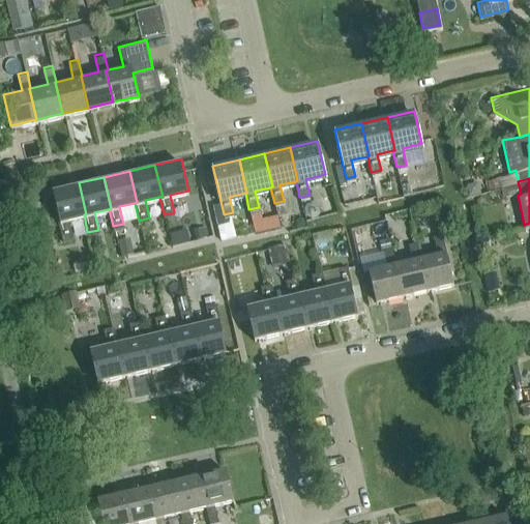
[(79,182),(52,188),(59,220),(58,220),(62,238),(72,236),(68,219),(84,214),(86,214),(79,182)]
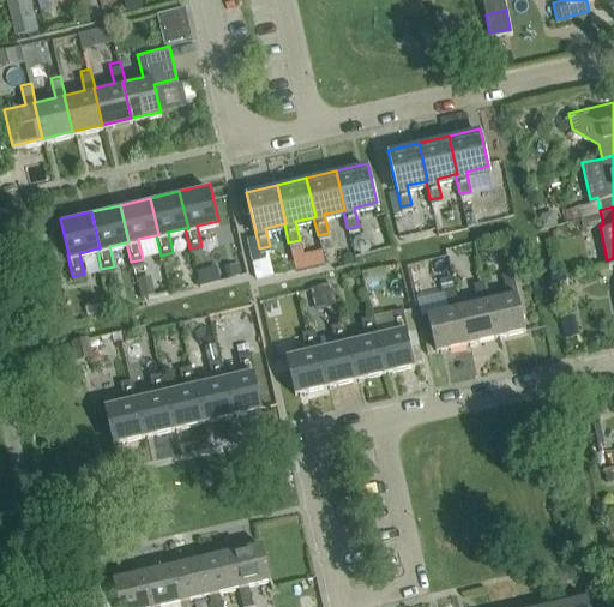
[(509,293),(488,298),(487,298),(495,334),(525,326),(518,292),(518,290),(513,271),(504,274),(509,293)]
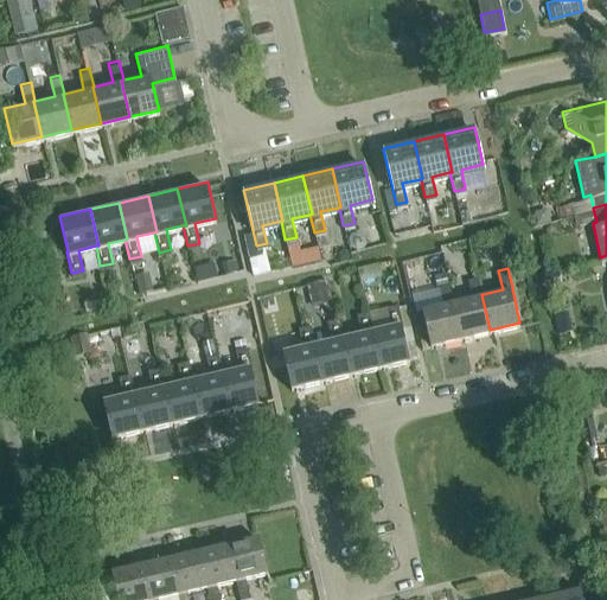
[(481,294),(483,294),(479,274),(468,276),(473,297),(453,300),(452,301),(460,336),(490,330),(481,294)]
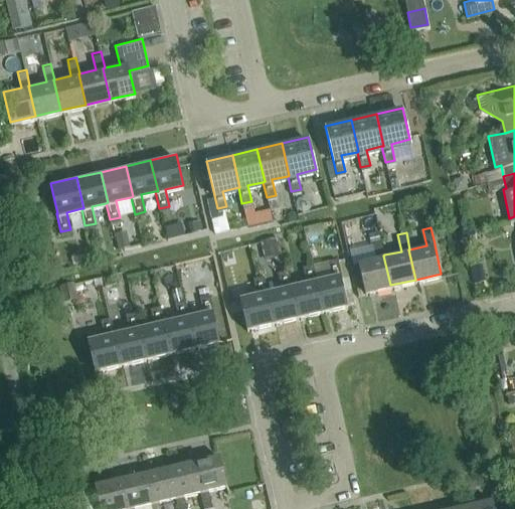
[(260,237),(265,258),(282,252),(277,233),(260,237)]
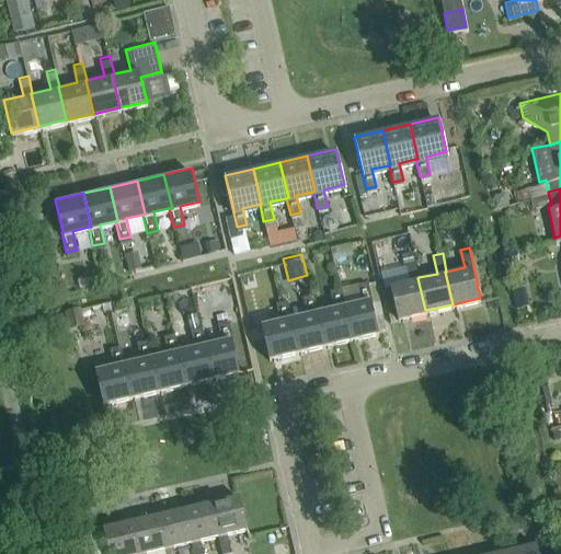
[(418,278),(419,277),(414,260),(407,262),(411,279),(390,284),(398,316),(425,310),(418,278)]
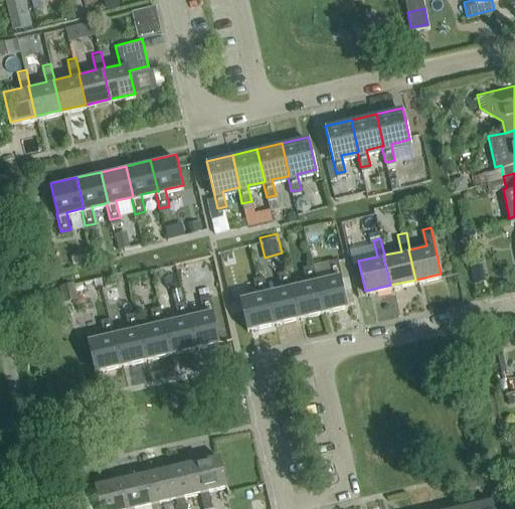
[(316,279),(315,280),(322,310),(347,304),(340,274),(341,274),(337,256),(328,258),(332,276),(316,279)]
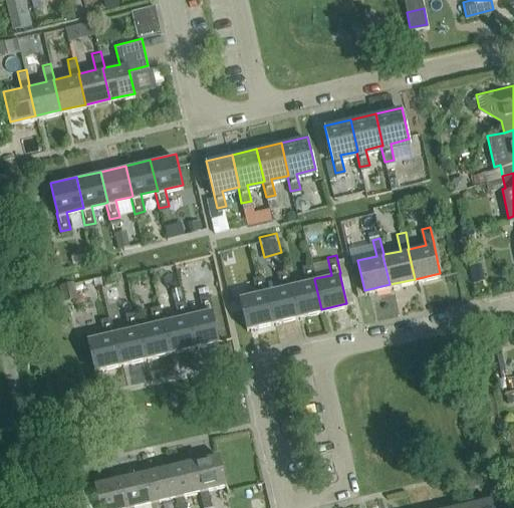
[(291,284),(289,284),(296,315),(321,309),(314,279),(315,278),(311,261),(302,263),(306,280),(291,284)]
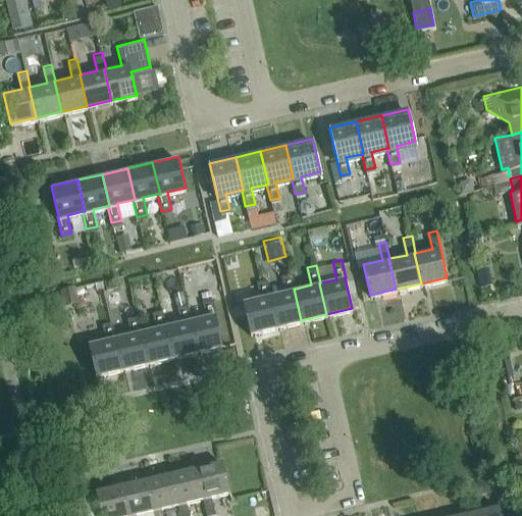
[(270,295),(268,295),(275,325),(301,320),(294,289),(296,289),(292,271),(282,273),(286,291),(270,295)]
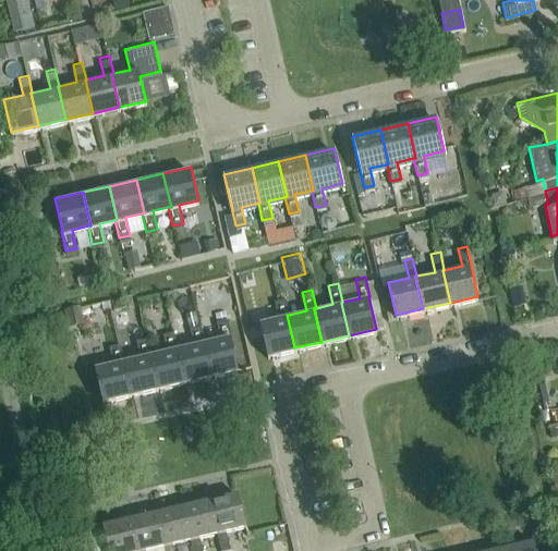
[(279,317),(259,321),(267,354),(294,347),(287,315),(289,315),(284,295),(275,298),(279,317)]
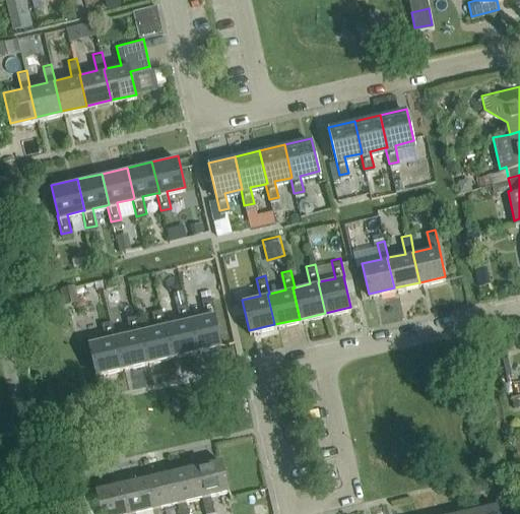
[(190,318),(189,319),(196,348),(221,342),(214,313),(215,313),(211,295),(202,297),(206,315),(190,318)]
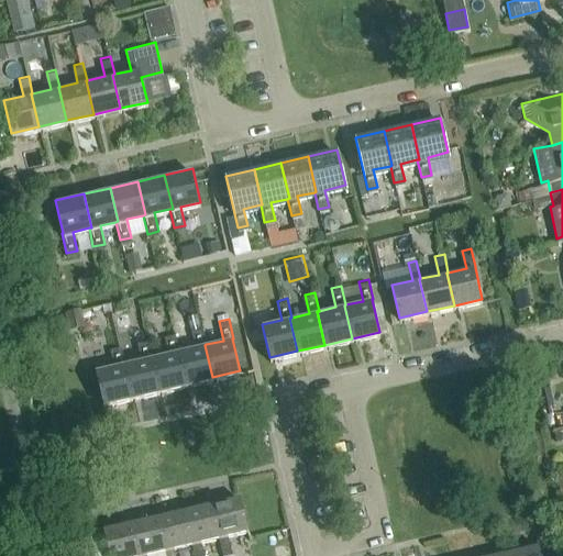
[(185,384),(212,377),(205,345),(206,344),(201,325),(191,327),(196,346),(179,351),(177,351),(185,384)]
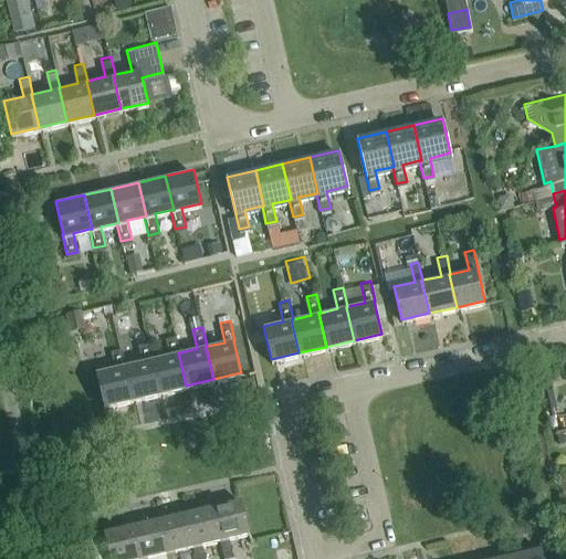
[(153,359),(152,359),(158,392),(186,386),(178,352),(180,352),(176,334),(165,336),(169,355),(153,359)]
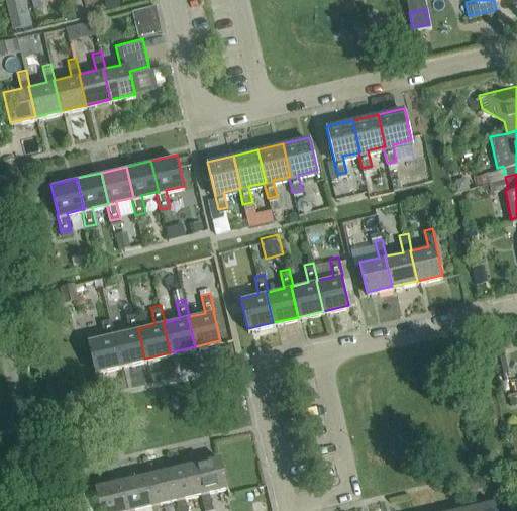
[(115,333),(113,334),(120,364),(144,359),(138,328),(139,328),(135,310),(125,313),(129,330),(115,333)]
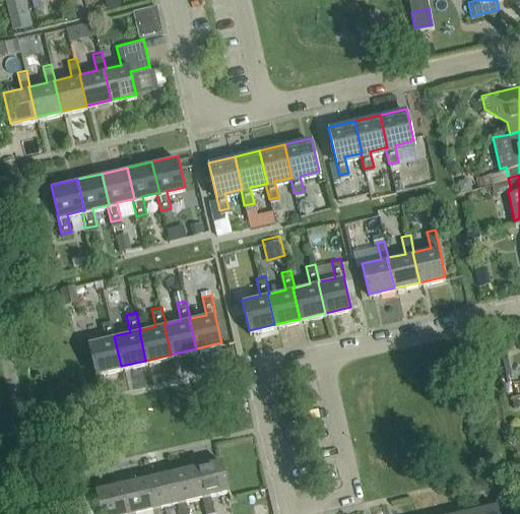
[(106,338),(88,342),(95,372),(121,366),(114,336),(116,335),(112,318),(102,320),(106,338)]
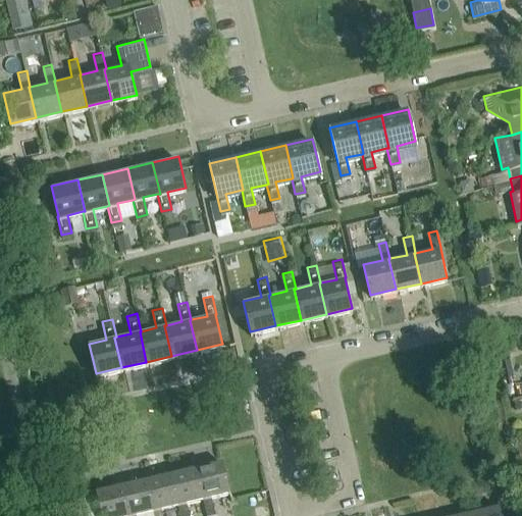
[(222,459),(197,465),(204,496),(203,497),(207,513),(215,511),(211,495),(229,489),(222,459)]
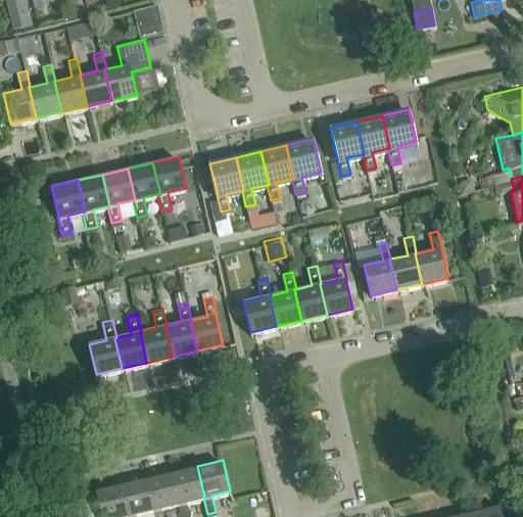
[(190,516),(187,501),(203,498),(204,497),(197,466),(172,472),(179,503),(178,503),(181,516),(190,516)]
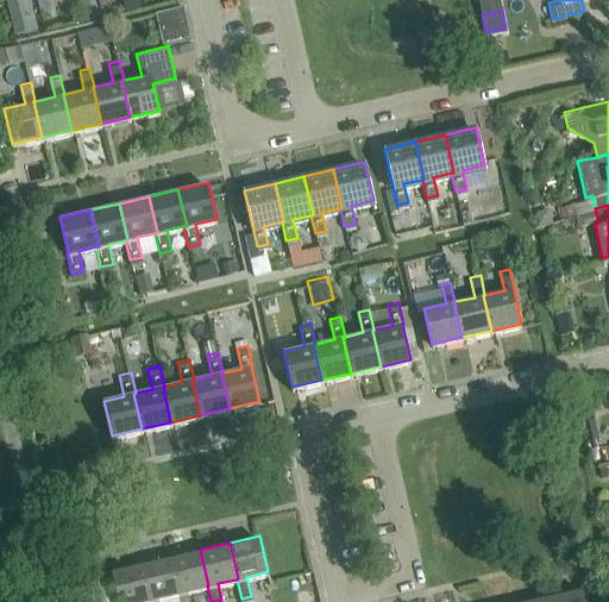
[(190,601),(188,590),(207,585),(208,585),(200,550),(170,557),(179,593),(180,601),(190,601)]
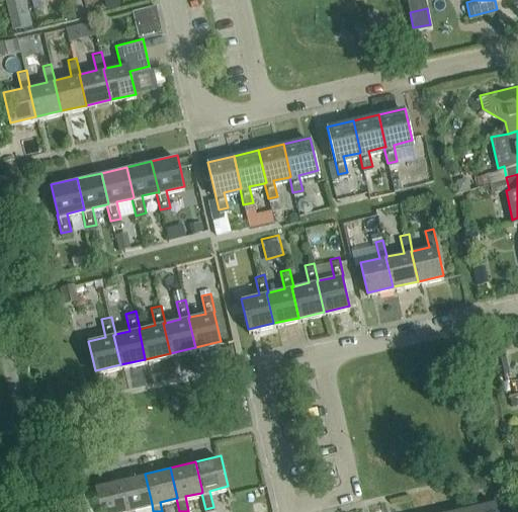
[(127,509),(127,511),(137,511),(137,507),(152,504),(145,474),(120,480),(127,509)]
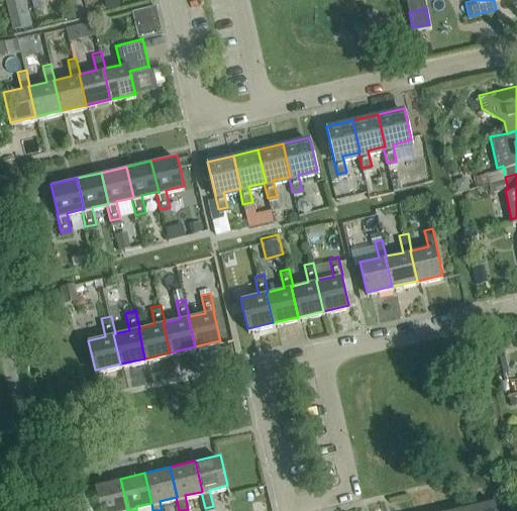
[(115,510),(127,508),(120,479),(95,484),(101,510),(115,510)]
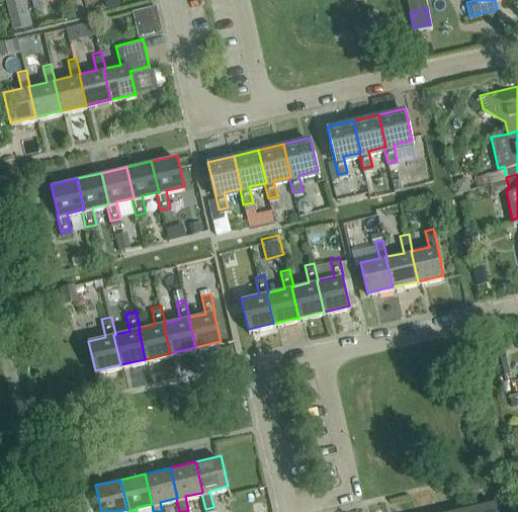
[(497,511),(495,501),(470,506),(471,511),(497,511)]
